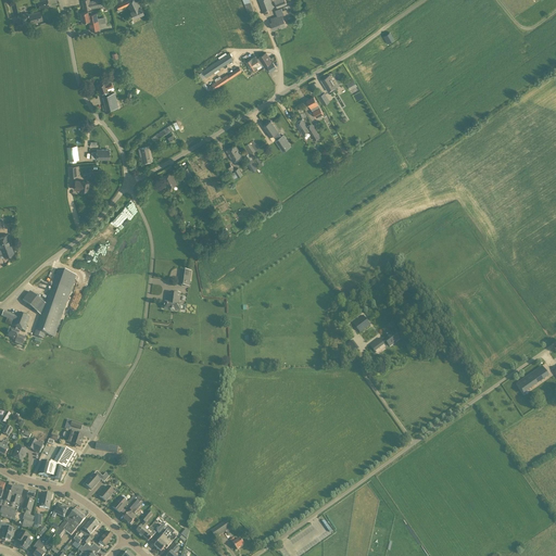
[(89,0),(80,0),(84,10),(102,7),(102,9),(108,8),(105,0),(93,0),(90,1),(89,0)]
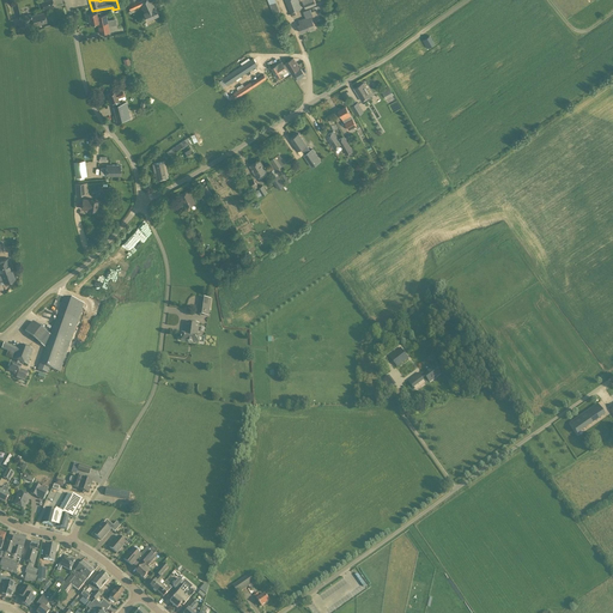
[(155,7),(150,0),(140,0),(139,1),(138,0),(127,5),(129,11),(128,11),(129,13),(134,11),(134,10),(140,6),(147,19),(158,14),(155,7)]
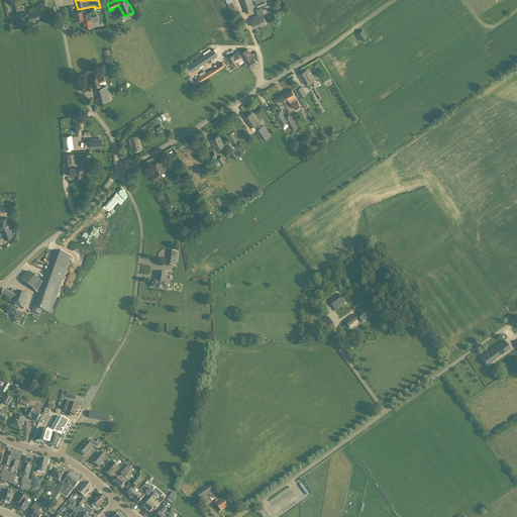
[(238,13),(232,0),(225,0),(230,12),(232,11),(233,15),(238,13)]
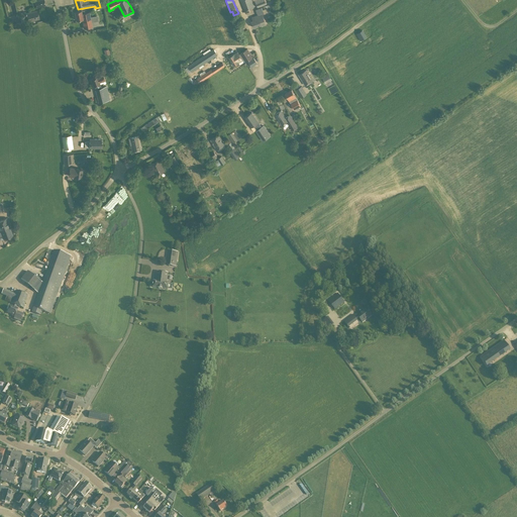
[(254,7),(250,0),(239,0),(245,14),(249,12),(248,9),(254,7)]
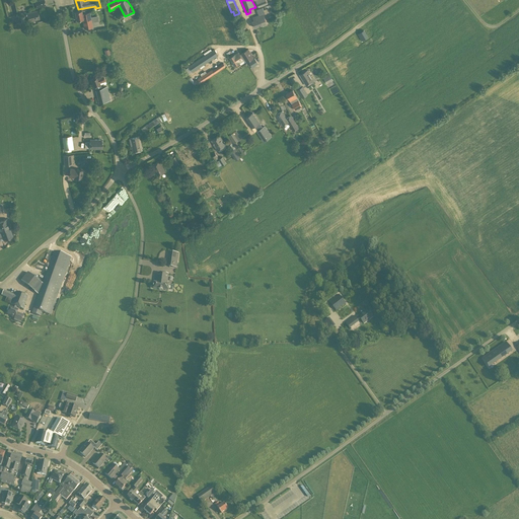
[(256,9),(258,15),(253,17),(254,20),(252,21),(254,27),(263,24),(263,25),(267,24),(264,14),(263,15),(262,12),(265,11),(263,7),(256,9)]
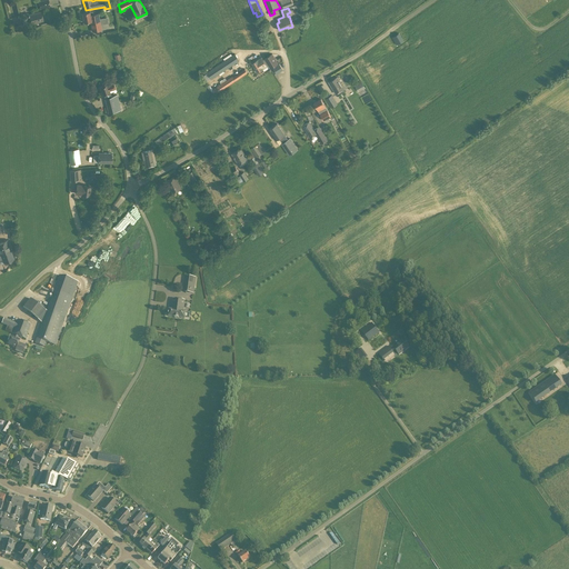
[(41,11),(29,15),(29,12),(23,15),(25,21),(30,19),(31,23),(43,20),(41,11)]
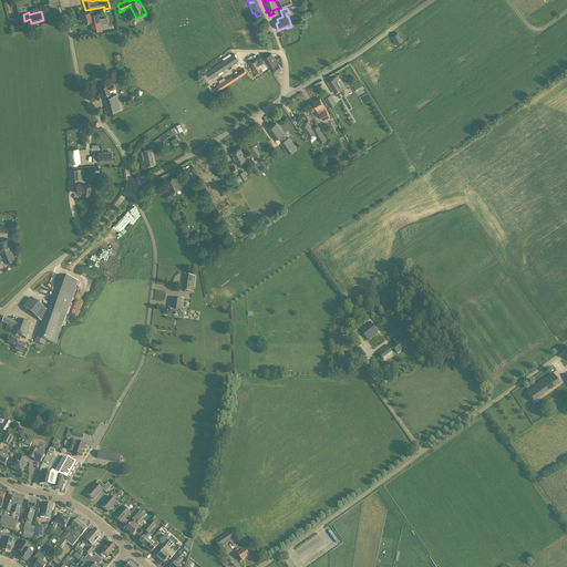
[(92,31),(101,29),(98,13),(93,14),(92,11),(82,12),(82,13),(81,13),(81,14),(81,17),(82,18),(83,18),(84,22),(90,21),(92,31)]
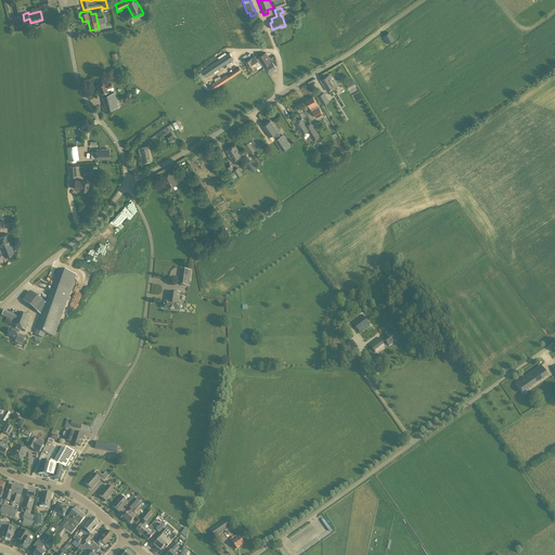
[(389,31),(382,36),(387,43),(394,39),(389,31)]
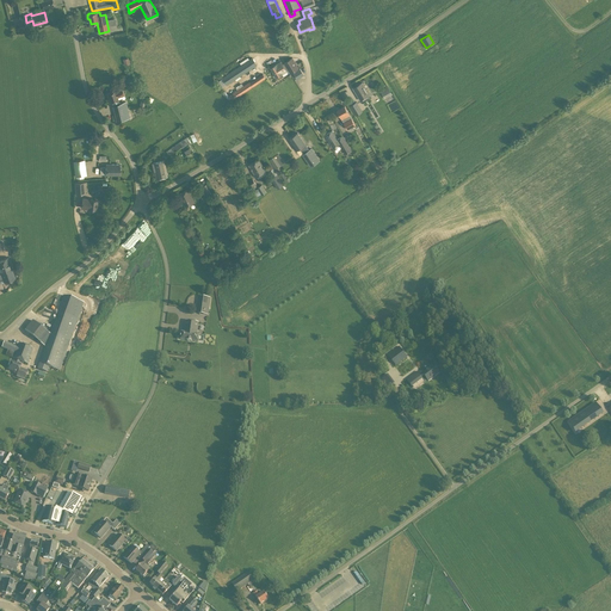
[(222,78),(227,85),(258,65),(252,57),(222,78)]
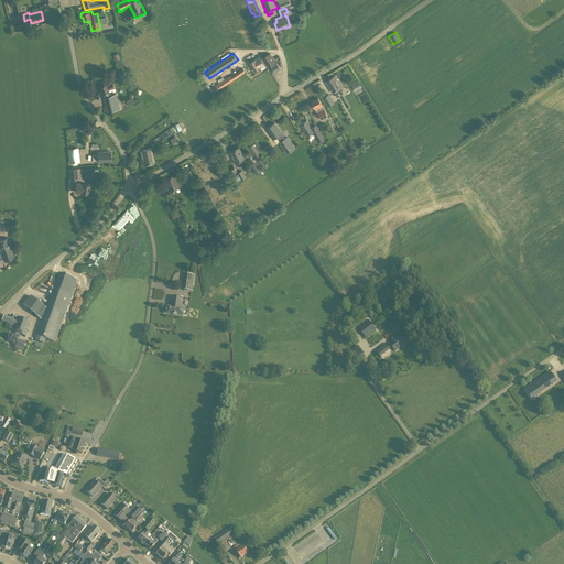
[(268,67),(275,63),(270,54),(262,58),(263,58),(261,60),(260,57),(250,63),(255,72),(264,65),(267,64),(268,67)]
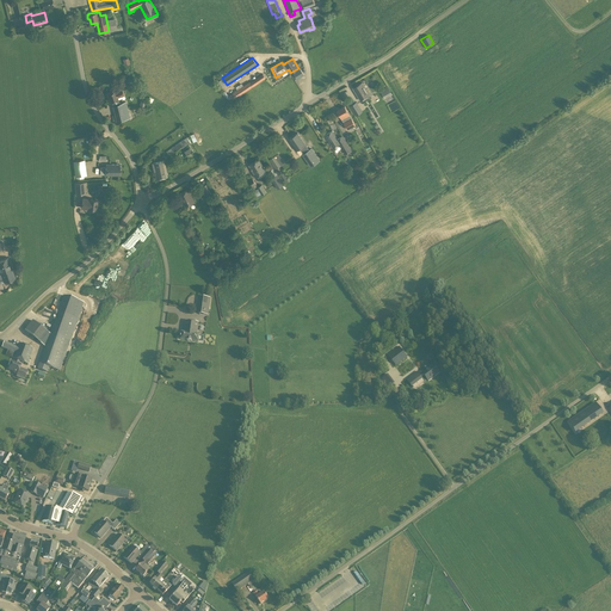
[(301,68),(294,73),(297,79),(304,75),(301,68)]
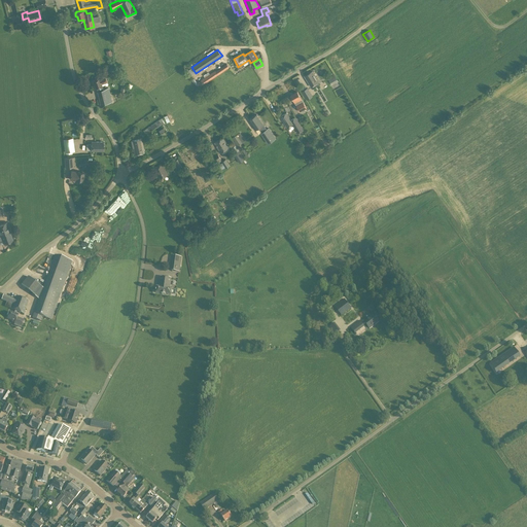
[(229,67),(226,64),(215,71),(215,70),(197,82),(200,86),(229,67)]
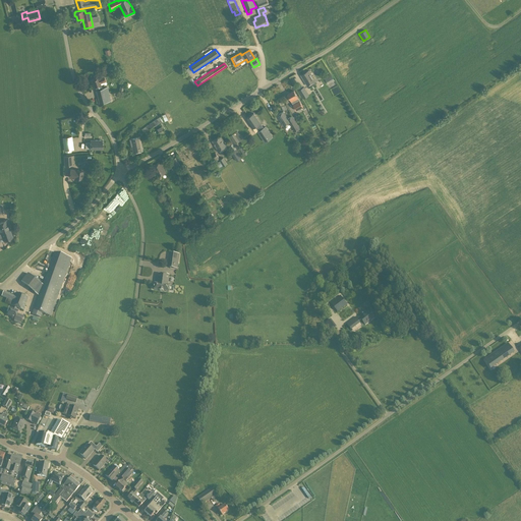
[(315,80),(309,70),(301,75),(307,85),(315,80)]
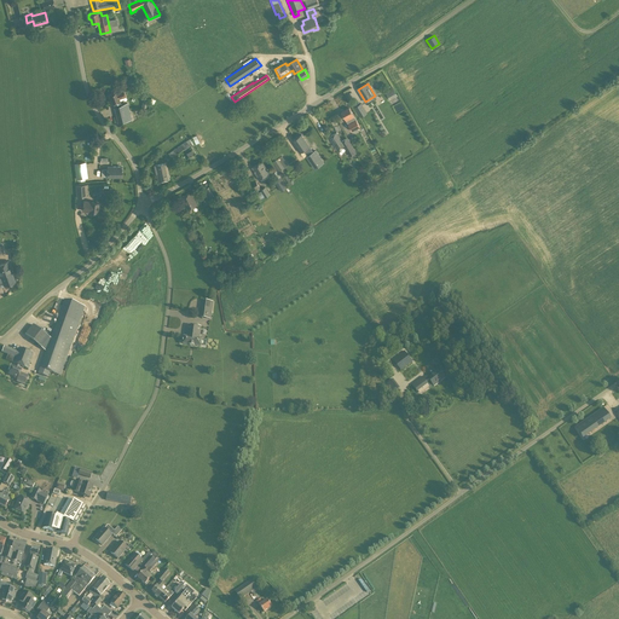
[(120,100),(120,99),(126,97),(123,91),(117,92),(109,94),(113,104),(120,100)]
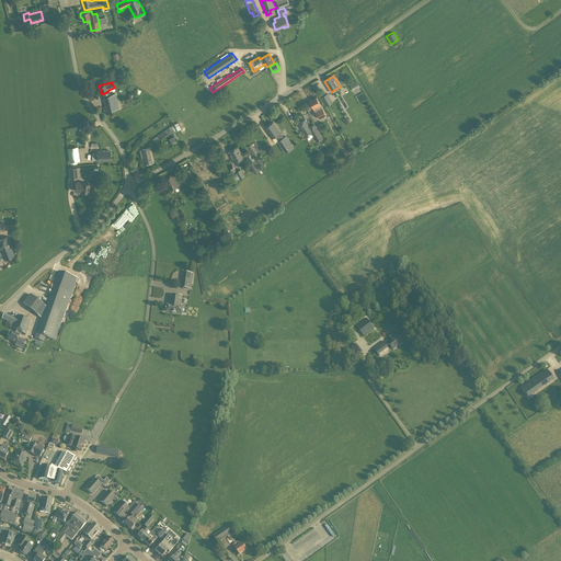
[(119,109),(115,93),(103,98),(107,112),(119,109)]
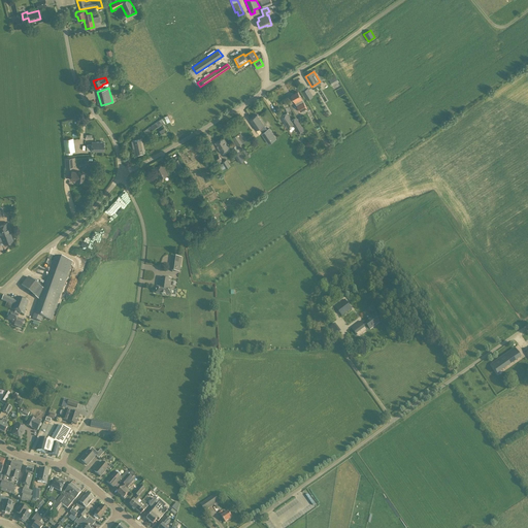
[(308,88),(302,92),(307,100),(314,96),(308,88)]
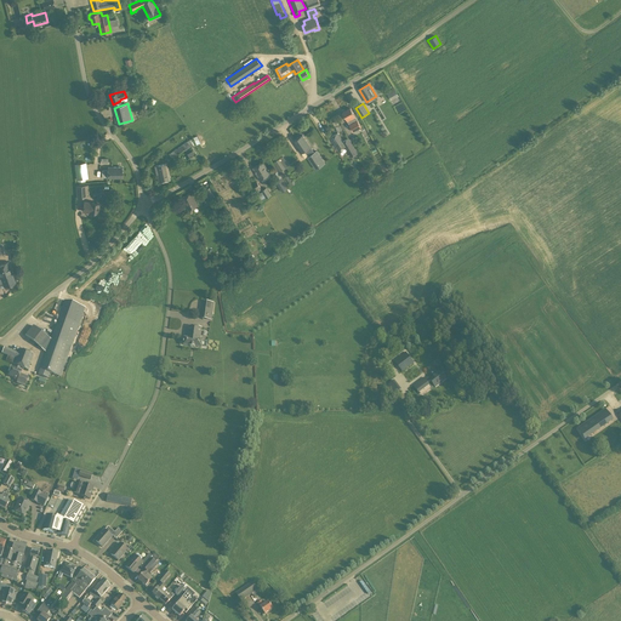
[(351,108),(343,113),(352,130),(359,126),(355,118),(351,108)]
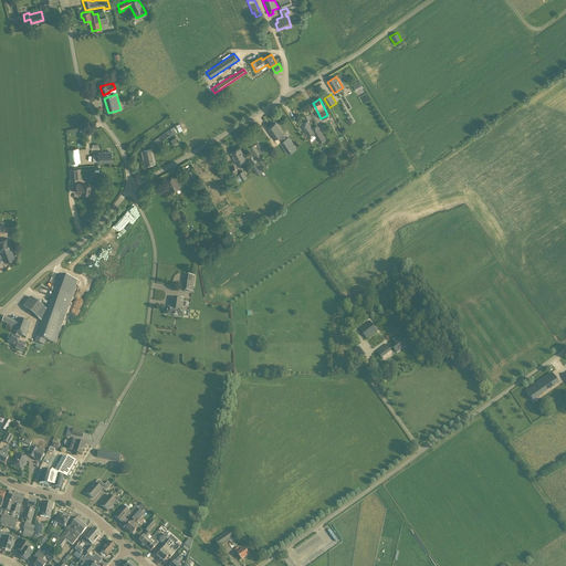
[(308,137),(314,134),(320,143),(326,139),(320,129),(318,127),(317,125),(313,128),(307,121),(301,125),(308,137)]
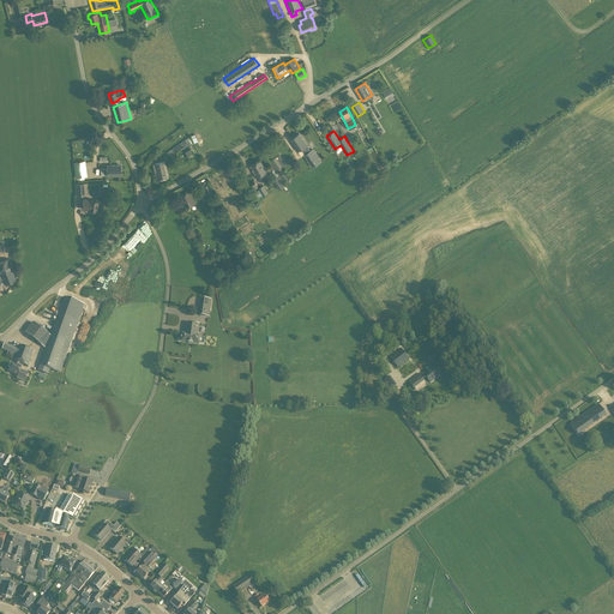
[(299,151),(301,149),(313,167),(321,161),(313,149),(311,150),(299,133),(290,140),(299,151)]
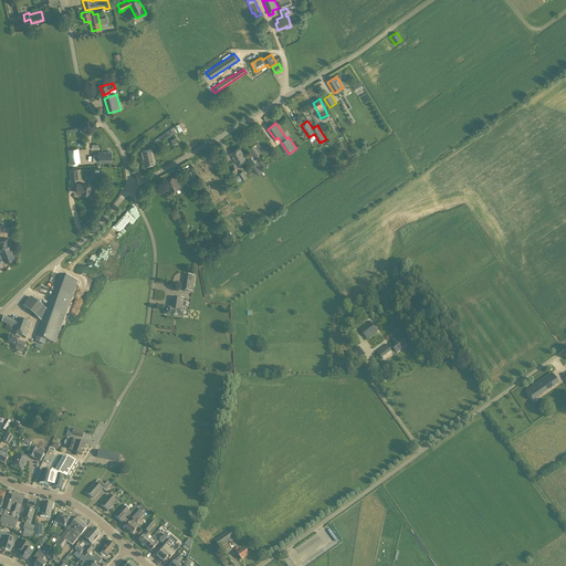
[(169,137),(177,132),(174,127),(154,140),(156,144),(168,136),(169,137)]
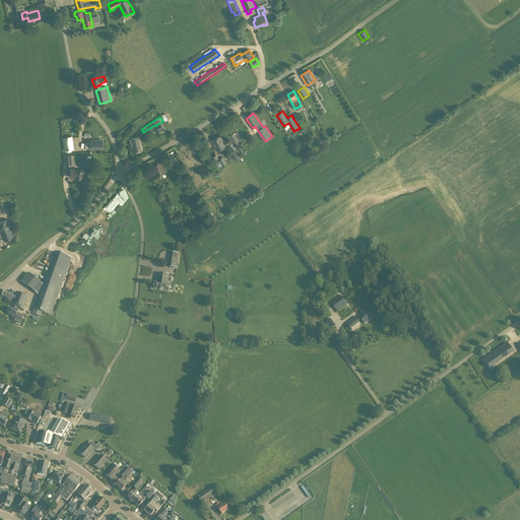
[(230,135),(235,144),(240,140),(234,132),(230,135)]
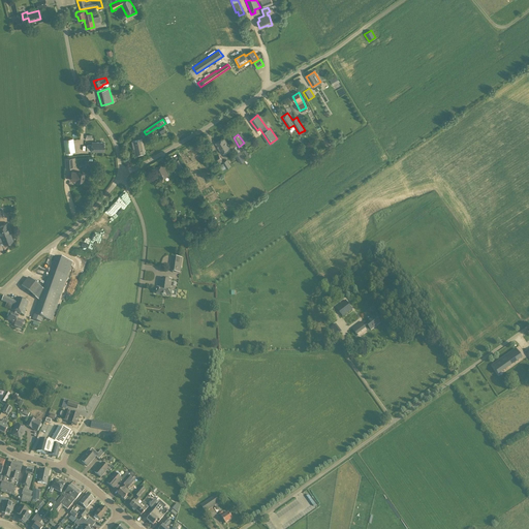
[(73,137),(64,139),(66,152),(75,151),(73,137)]
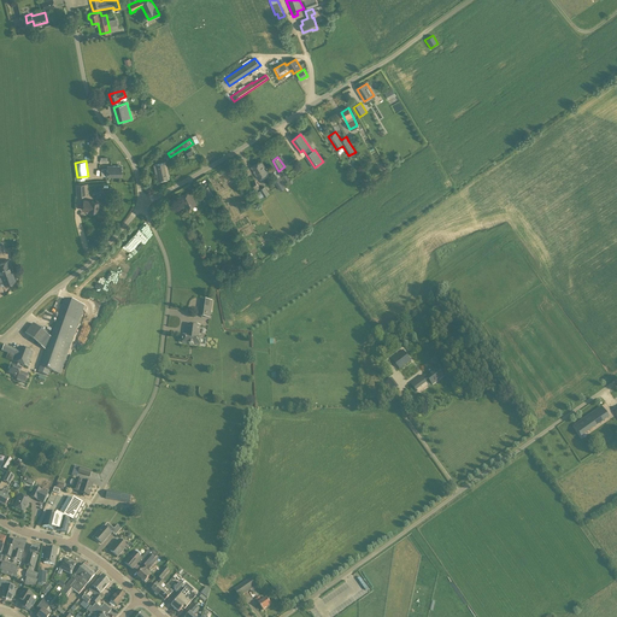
[(268,172),(260,160),(252,166),(259,178),(268,172)]
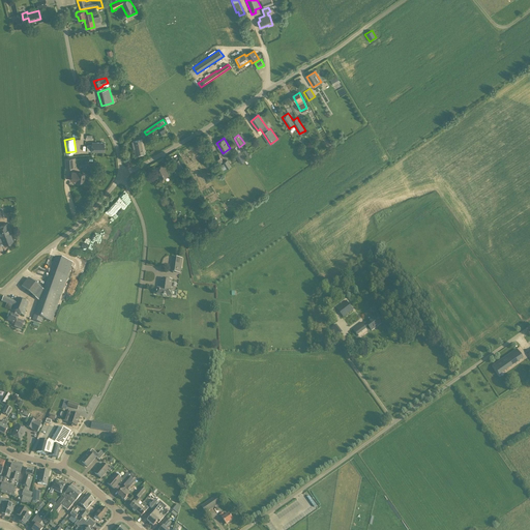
[(134,149),(135,155),(137,155),(144,154),(146,153),(143,139),(133,142),(134,149)]
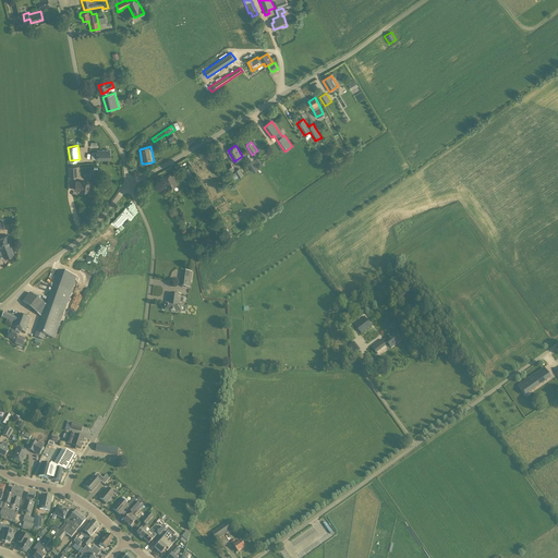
[(97,149),(97,153),(92,153),(92,159),(110,160),(110,150),(97,149)]
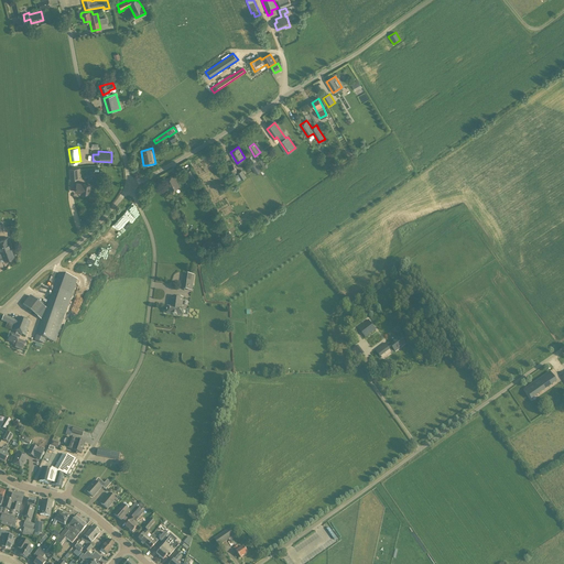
[(251,155),(250,152),(246,155),(247,159),(248,158),(251,164),(250,164),(257,174),(262,171),(252,155),(251,155)]
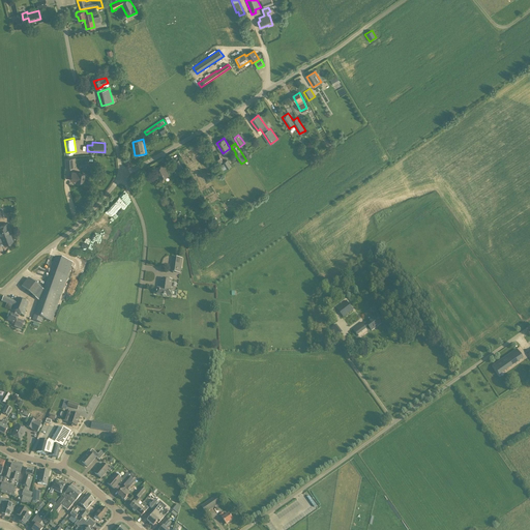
[(223,159),(218,154),(213,158),(216,164),(223,159)]
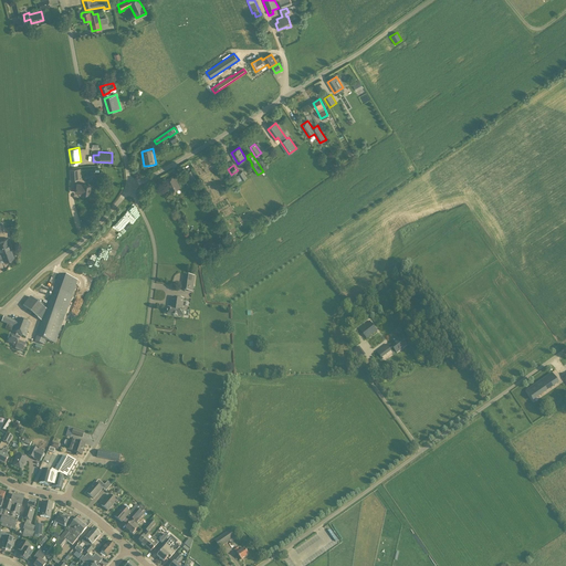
[(81,177),(80,168),(70,169),(70,180),(77,179),(79,177),(81,177)]
